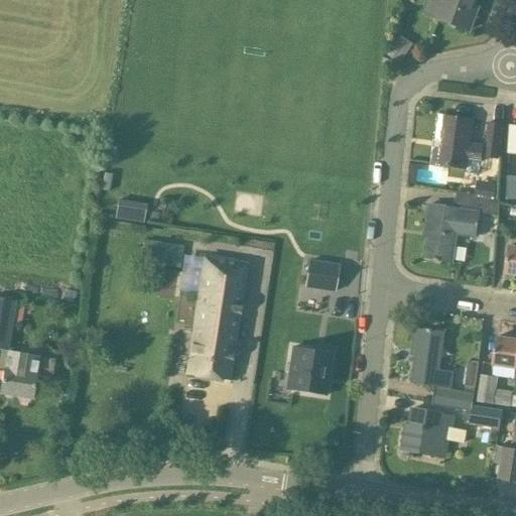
[(428,0),(424,13),(471,30),(477,13),(472,11),(476,0),(428,0)]
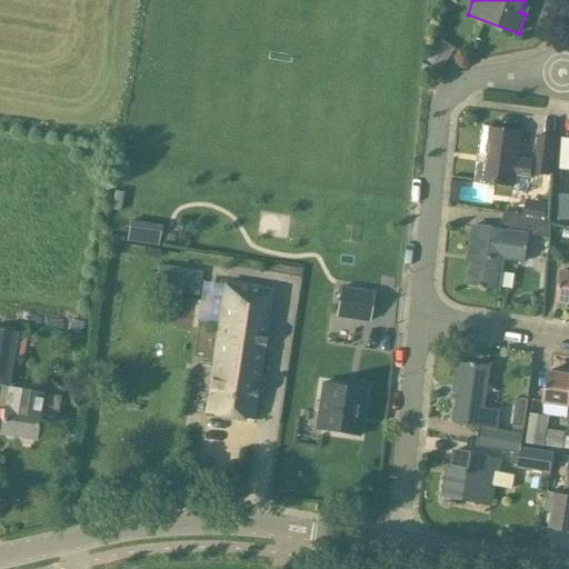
[(530,191),(531,179),(530,178),(532,161),(518,159),(521,133),(491,129),(487,162),(479,161),(477,181),(515,186),(513,188),(530,191)]
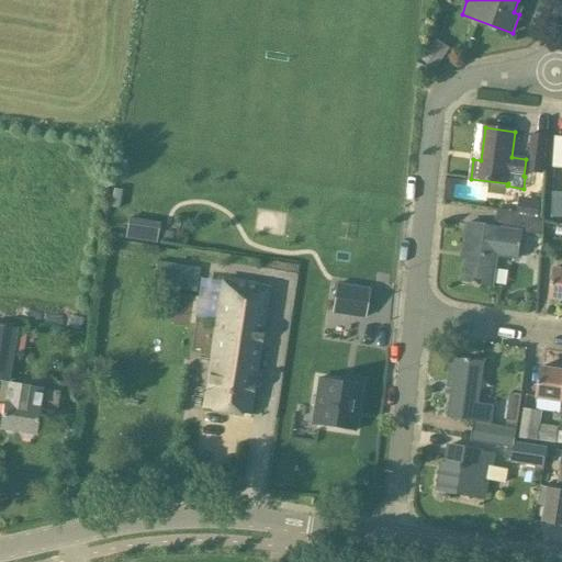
[(548,135),(532,133),(529,157),(531,158),(529,171),(543,173),(548,135)]
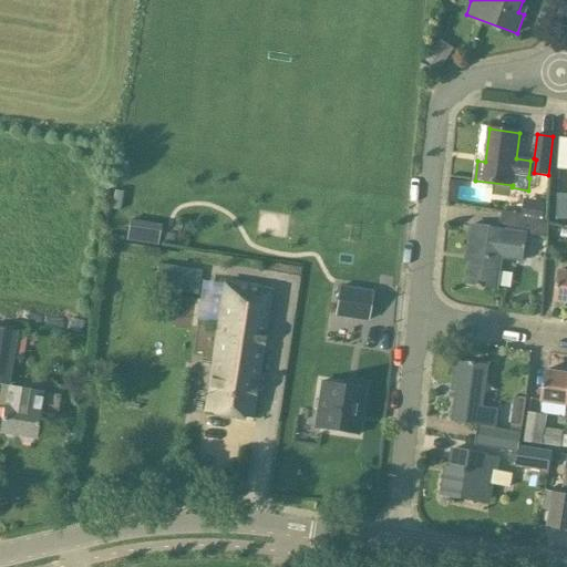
[(566,219),(566,196),(557,196),(557,219),(566,219)]
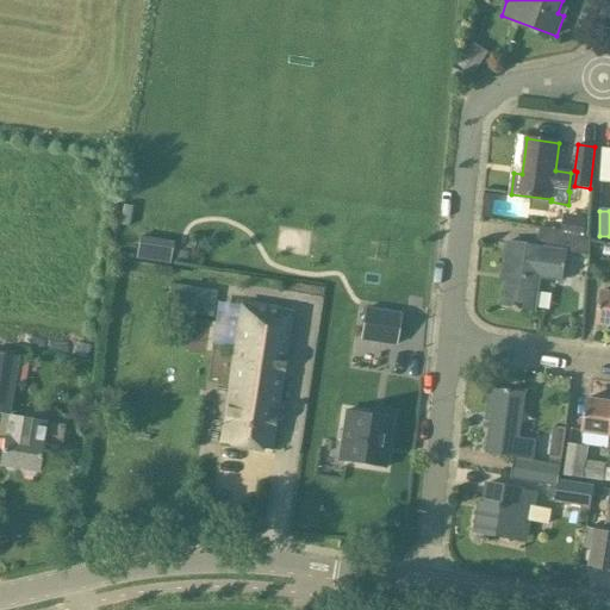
[(566,251),(590,256),(591,235),(541,228),(537,247),(508,242),(503,273),(508,274),(503,305),(535,310),(540,277),(562,280),(566,251)]
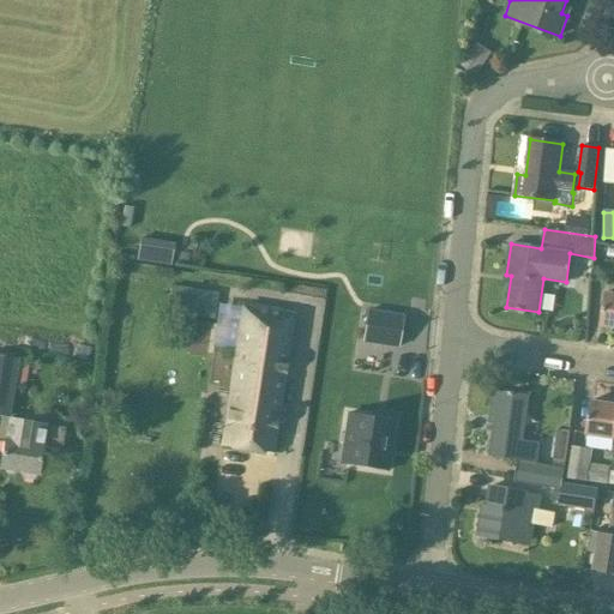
[(152,259),(157,239),(124,233),(120,253),(152,259)]
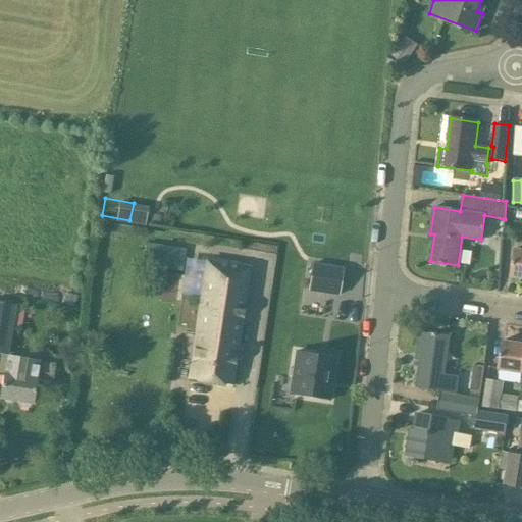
[(512,276),(521,277),(521,249),(515,249),(512,276)]
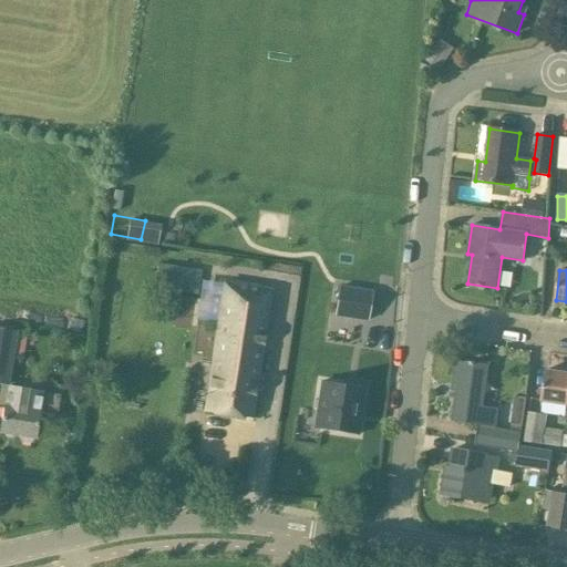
[(271,290),(226,284),(204,280),(198,319),(219,322),(205,411),(253,418),(271,290)]
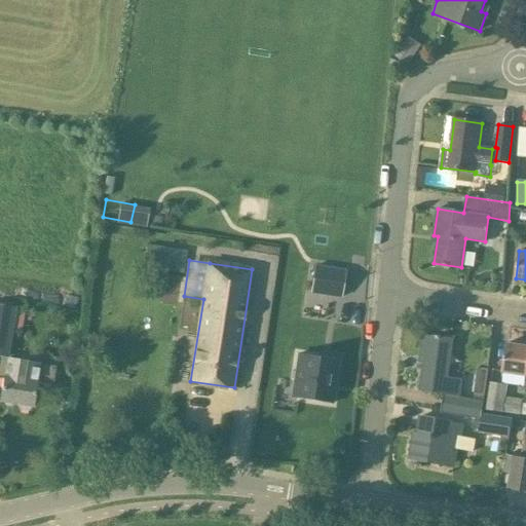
[(312,293),(342,297),(346,271),(316,266),(312,293)]
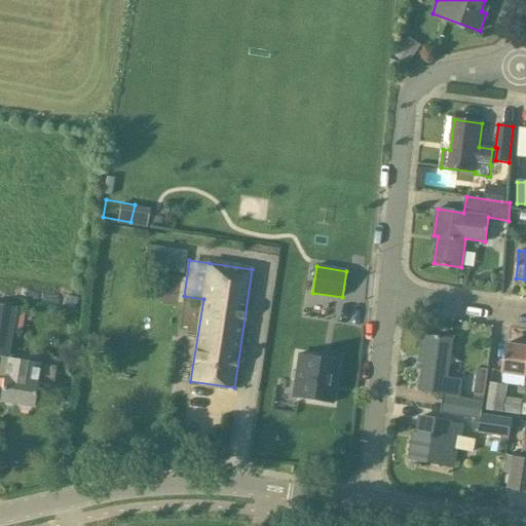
[(0,357),(8,359),(15,308),(0,305),(0,357)]
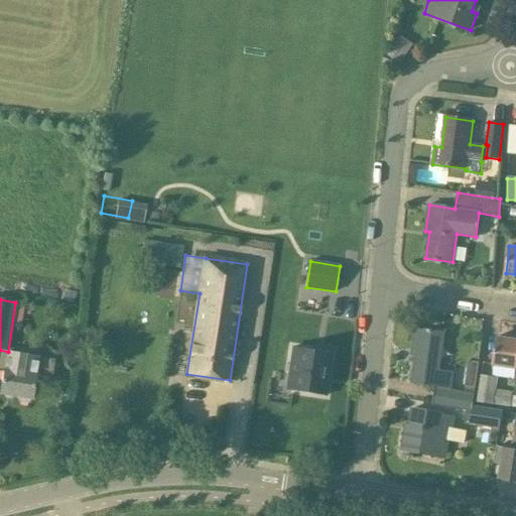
[(413,382),(450,387),(453,373),(438,371),(443,334),(416,330),(413,349),(418,349),(413,382)]
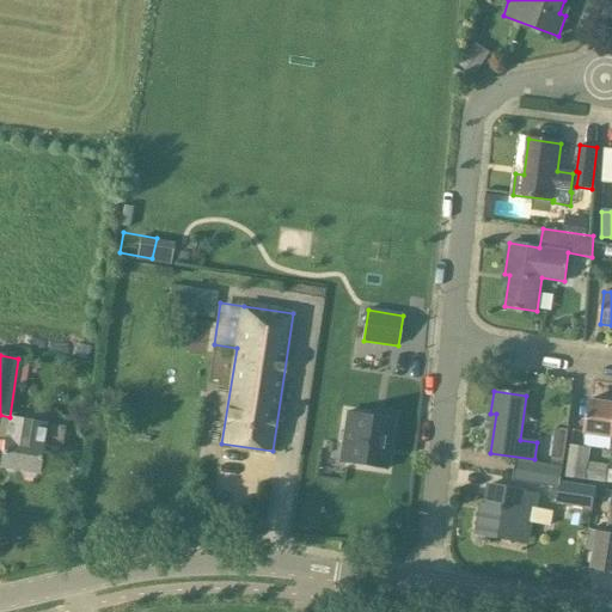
[(611,436),(611,403),(589,399),(585,433),(611,436)]
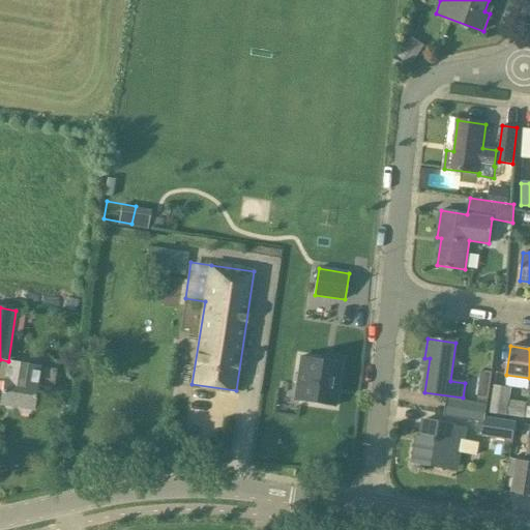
[(300,356),(294,400),(328,405),(330,392),(336,393),(342,362),(300,356)]
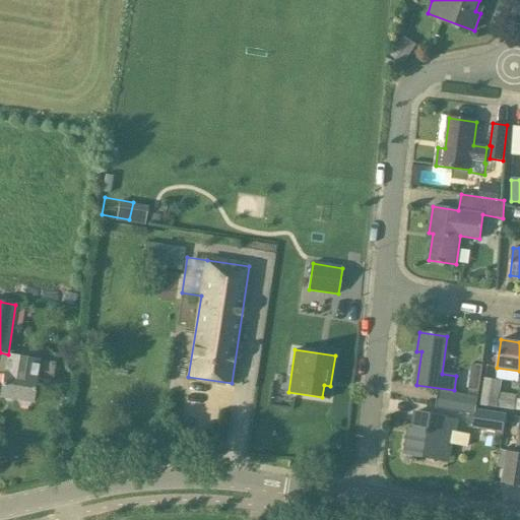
[(52,382),(55,363),(7,355),(5,372),(4,372),(0,395),(0,396),(33,402),(36,379),(52,382)]
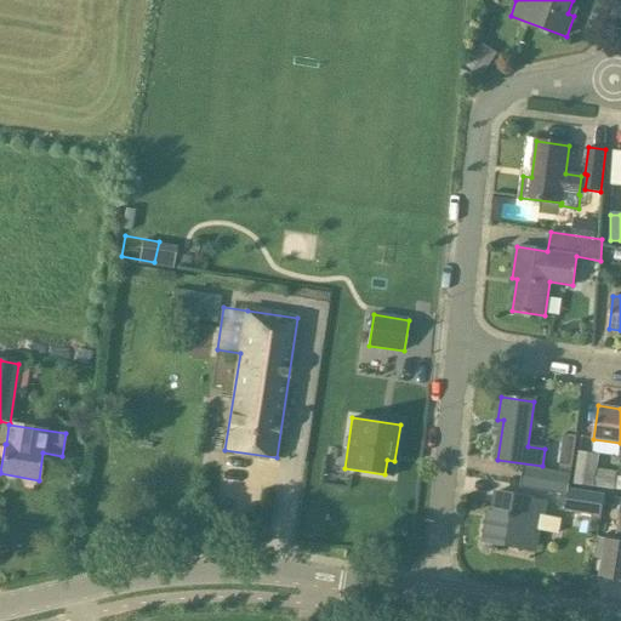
[(568,495),(569,489),(576,437),(565,434),(559,472),(524,466),(520,488),(568,495)]
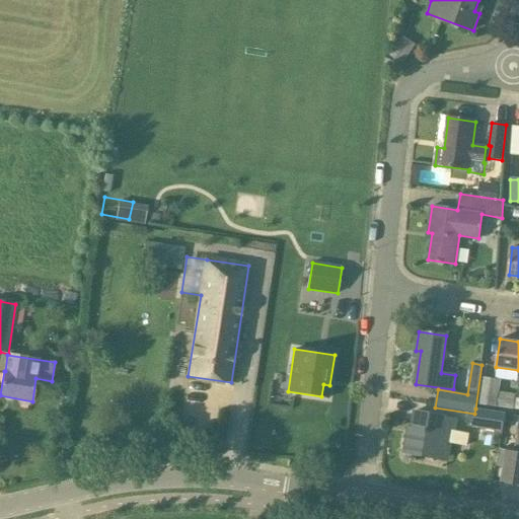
[(479,404),(515,410),(516,394),(500,392),(501,379),(484,377),(479,404)]
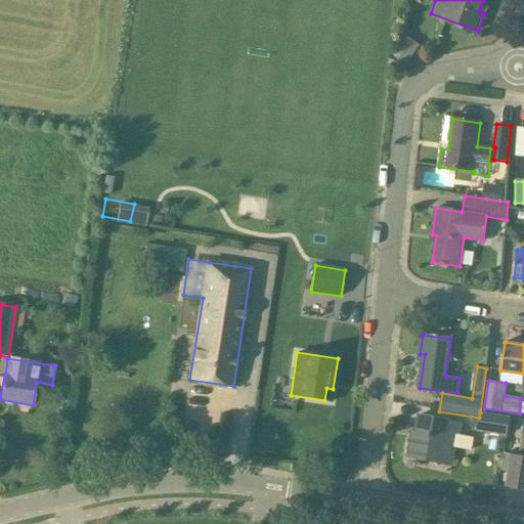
[(480,412),(479,418),(477,430),(508,435),(511,417),(480,412)]
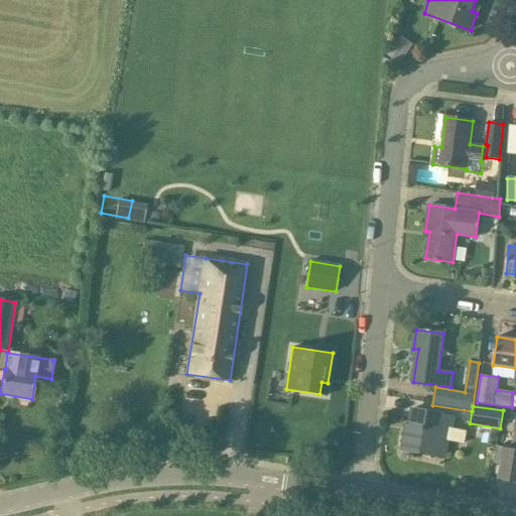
[(448,440),(463,443),(466,430),(452,428),(454,417),(442,415),(442,414),(412,409),(408,432),(405,432),(402,449),(445,457),(448,440)]
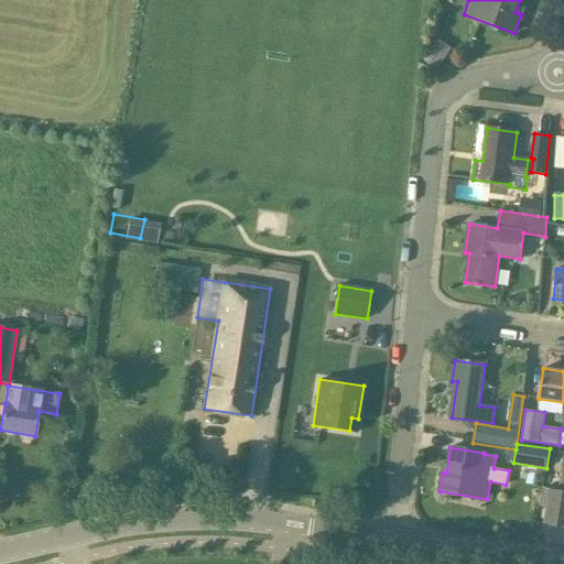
[(545,473),(543,488),(552,489),(545,524),(563,527),(563,464),(562,475),(545,473)]
